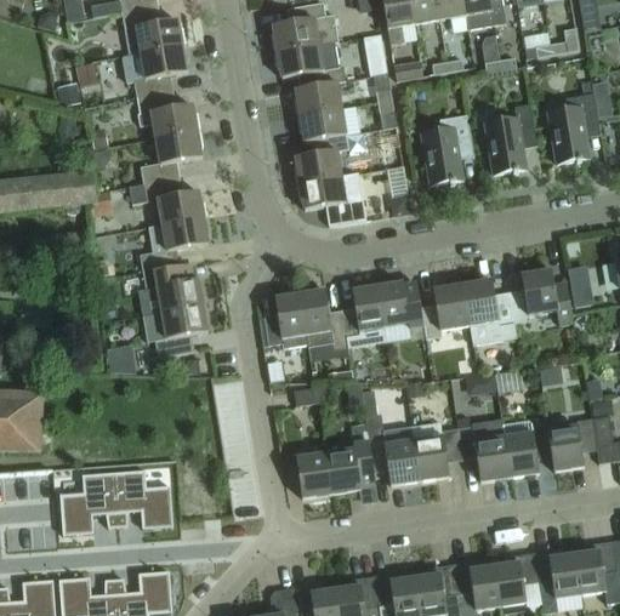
[(121,12),(158,5),(157,0),(119,0),(91,5),(94,17),(121,11),(121,12)]
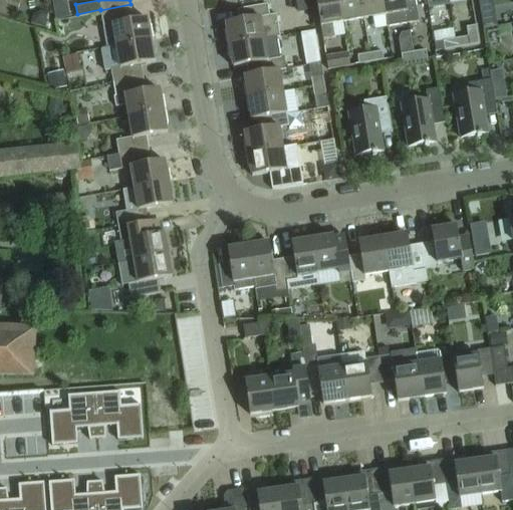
[(332,21),(342,19),(339,0),(316,0),(318,11),(322,36),(334,34),(332,21)]
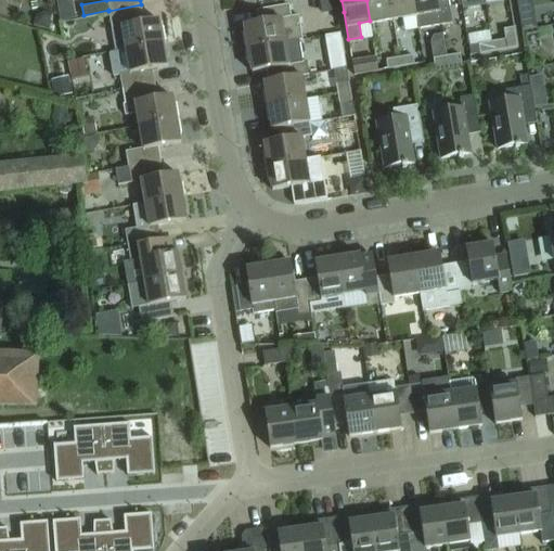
[(366,0),(370,21),(393,17),(389,0),(366,0)]
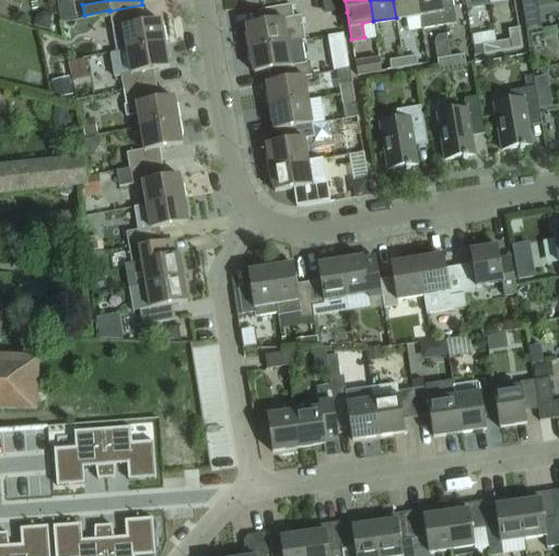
[(393,0),(396,18),(420,13),(417,0),(393,0)]
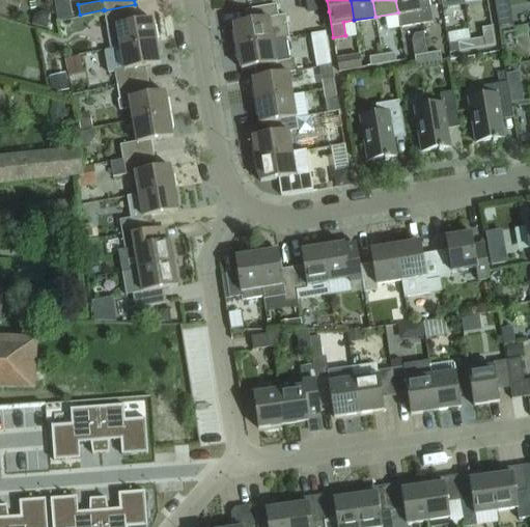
[(400,25),(422,21),(418,0),(395,0),(398,12),(400,25)]
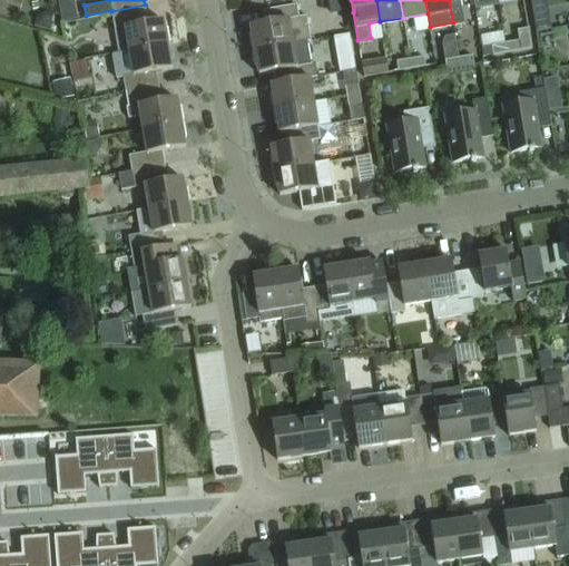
[(449,0),(453,22),(464,21),(461,0),(449,0)]
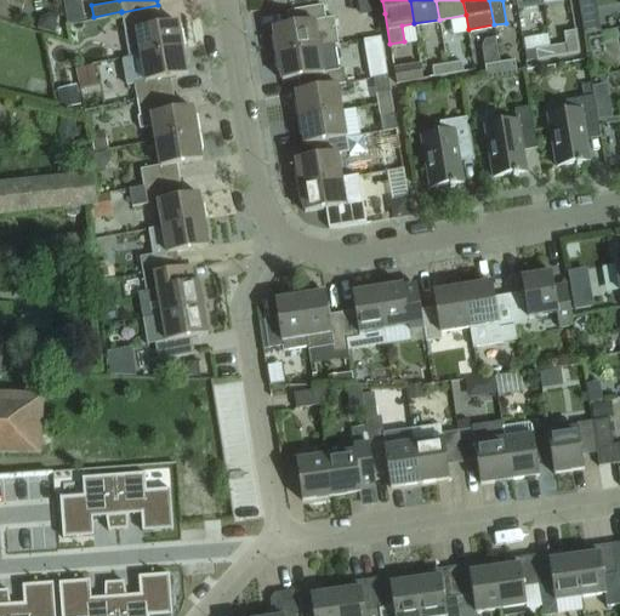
[(318,44),(334,41),(339,40),(335,16),(325,17),(323,3),(286,9),(289,22),(273,24),(277,51),(318,44)]
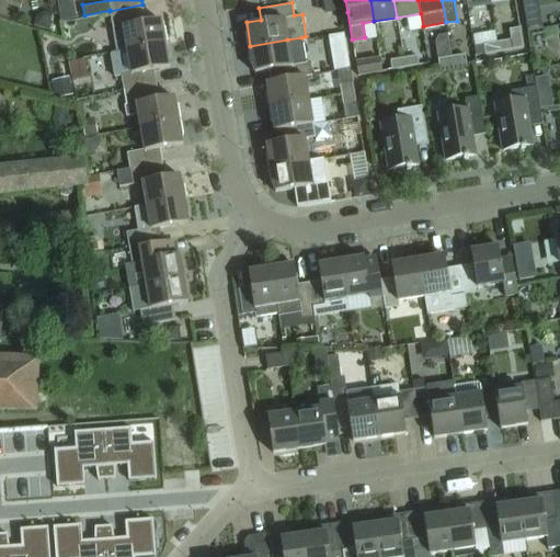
[(73,3),(58,6),(60,18),(76,14),(73,3)]
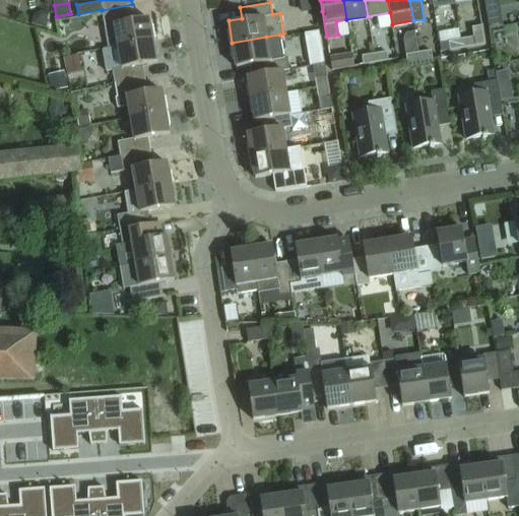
[(118,44),(152,38),(148,15),(134,17),(132,4),(102,10),(105,24),(108,46),(118,44)]
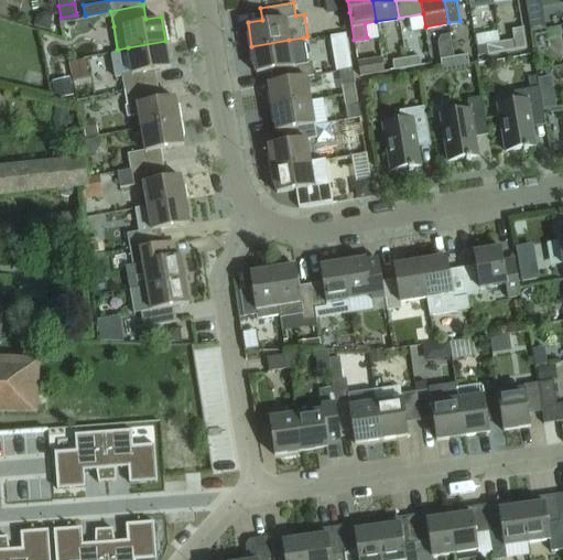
[(466,20),(490,15),(489,6),(465,9),(466,20)]
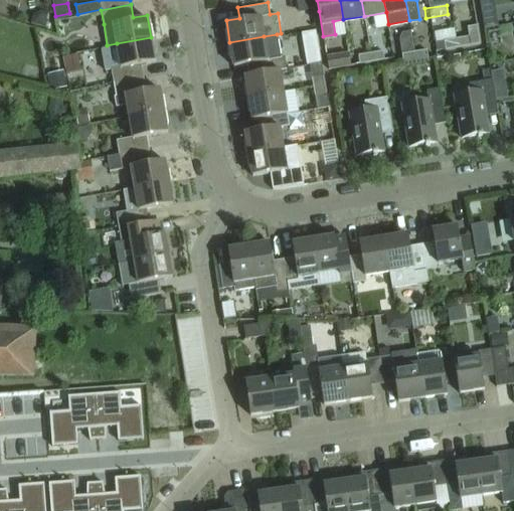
[(456,36),(458,44),(470,42),(480,41),(477,24),(468,25),(469,33),(456,36)]
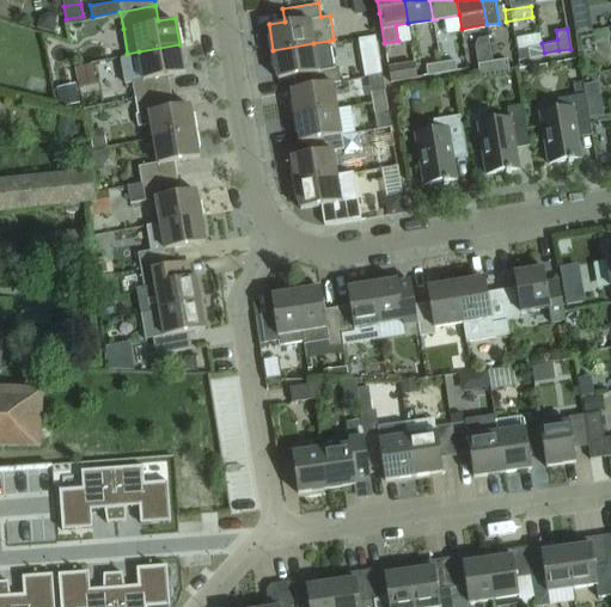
[(292,87),(331,80),(341,79),(338,65),(334,66),(329,41),(313,43),(273,50),(277,77),(294,73),(297,86),(292,87)]
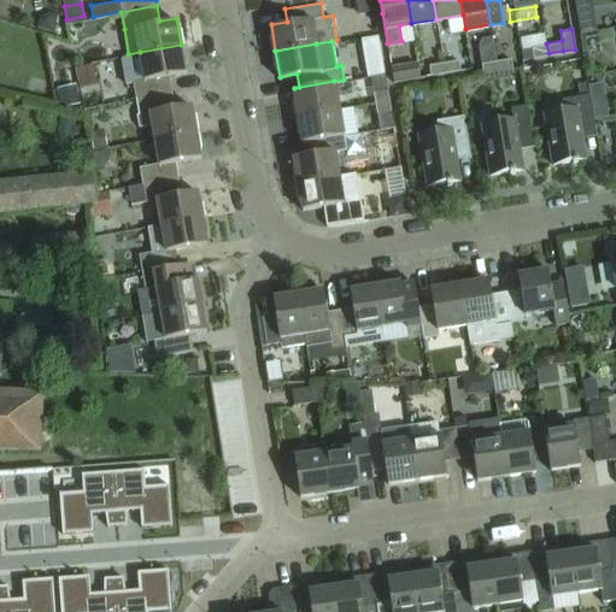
[(533,57),(549,53),(546,43),(532,46),(533,57)]
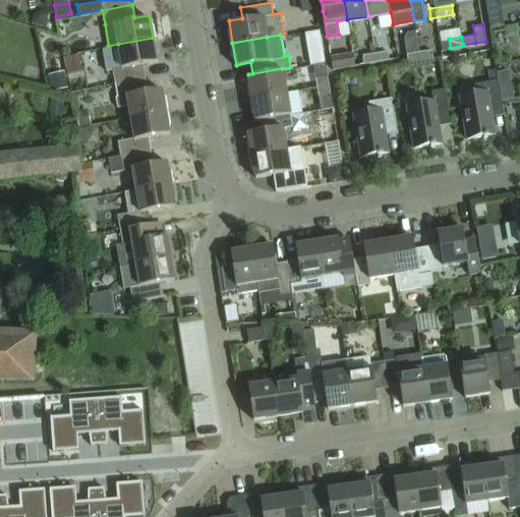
[(157,60),(153,38),(118,44),(108,46),(103,47),(106,67),(112,67),(114,81),(146,76),(142,62),(157,60)]
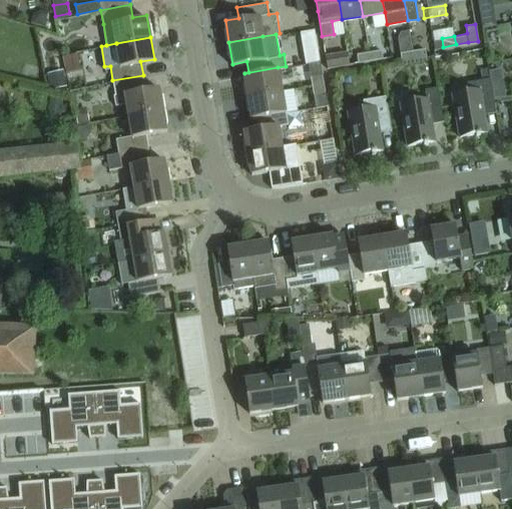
[(413,49),(414,58),(426,55),(425,47),(413,49)]
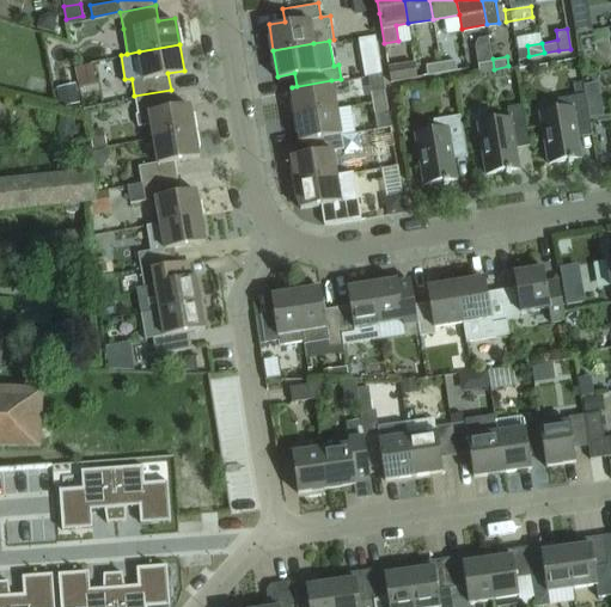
[(440,60),(441,71),(457,68),(454,57),(440,60)]
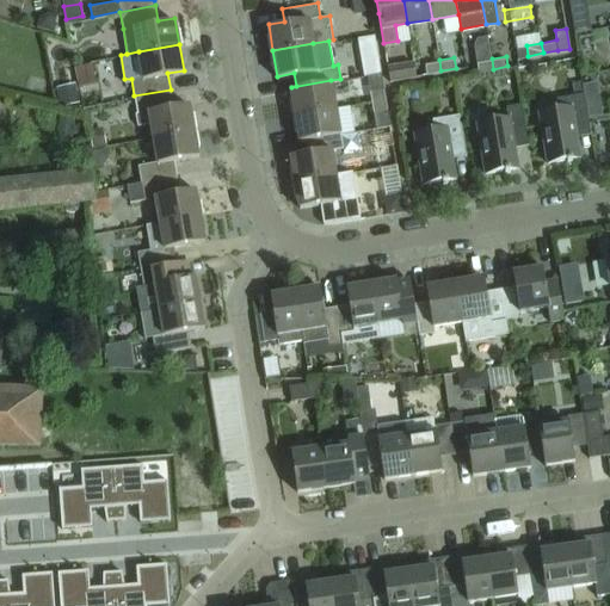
[(479,72),(493,69),(492,59),(476,61),(479,72)]
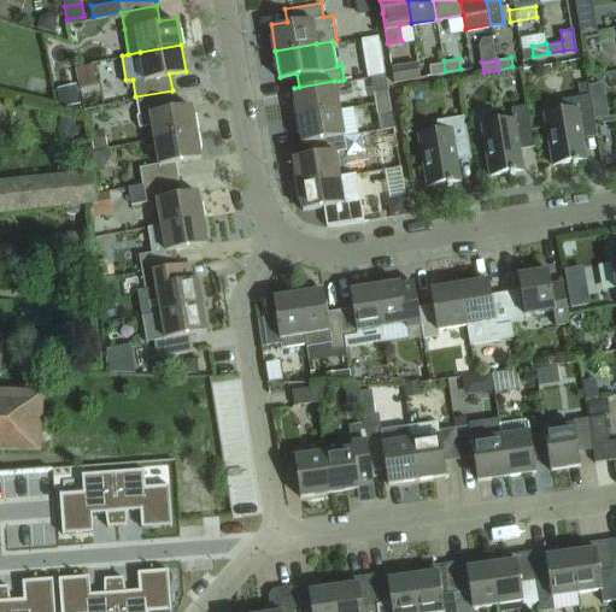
[(421,75),(418,60),(391,65),(393,80),(421,75)]
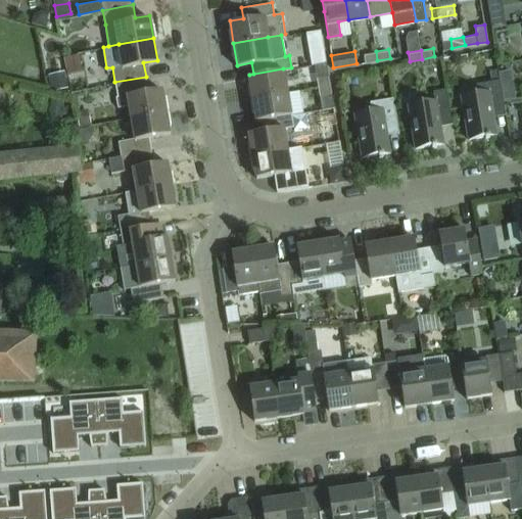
[(365,62),(377,60),(376,51),(364,53),(365,62)]
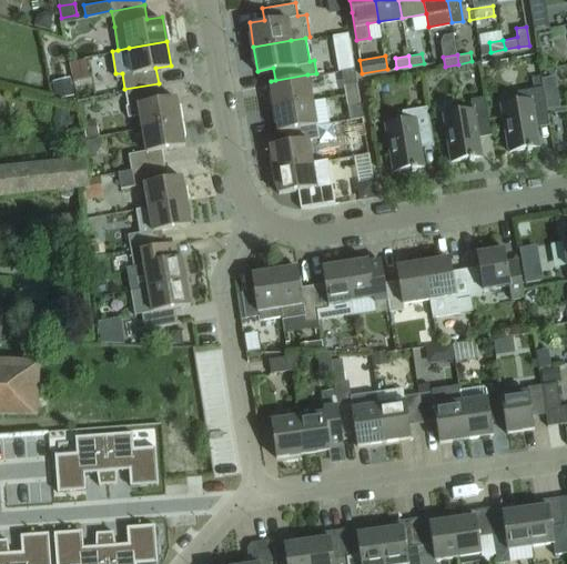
[(105,63),(66,73),(68,84),(108,74),(105,63)]
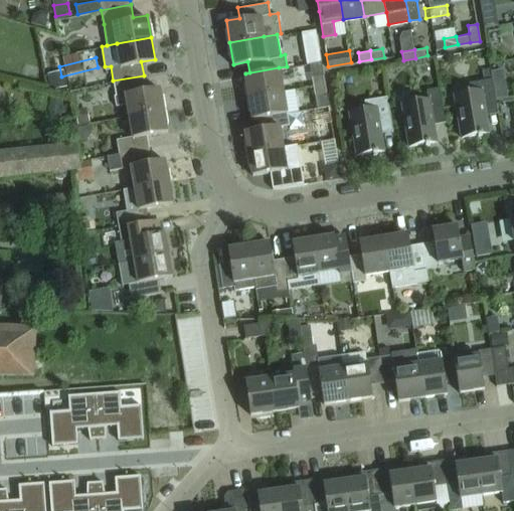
[(421,58),(398,64),(403,82),(426,75),(421,58)]
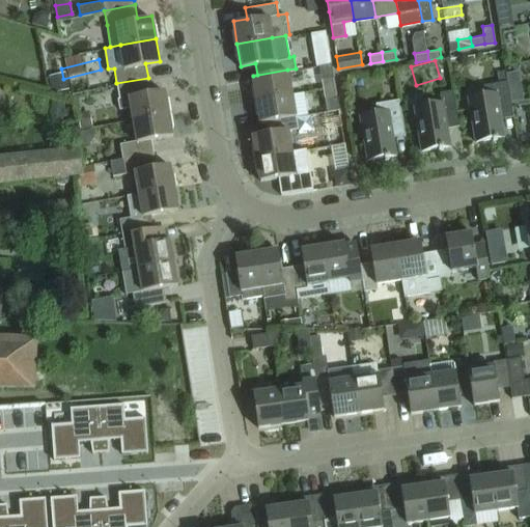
[(323,87),(335,85),(331,61),(318,63),(323,87)]
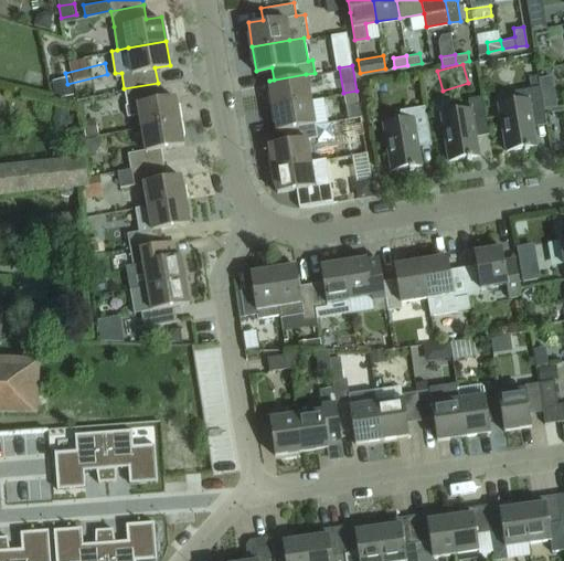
[(529,75),(530,85),(540,84),(538,73),(529,75)]
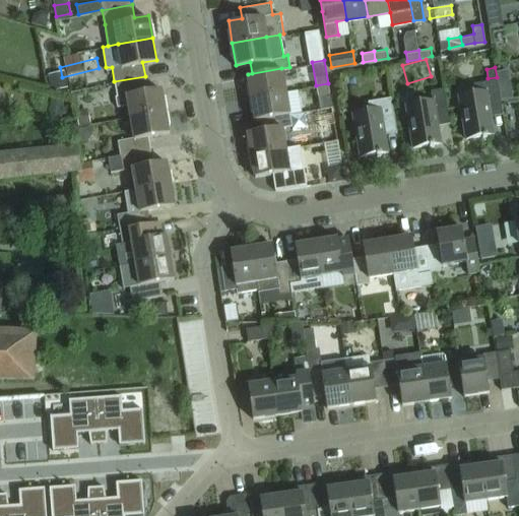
[(251,97),(285,90),(281,68),(248,74),(251,97)]
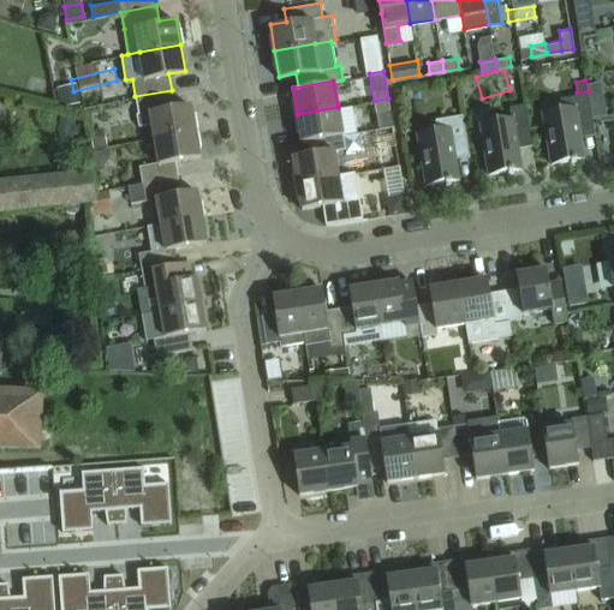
[(154,137),(195,129),(190,102),(174,106),(172,90),(135,96),(138,113),(137,114),(138,124),(151,121),(154,137)]
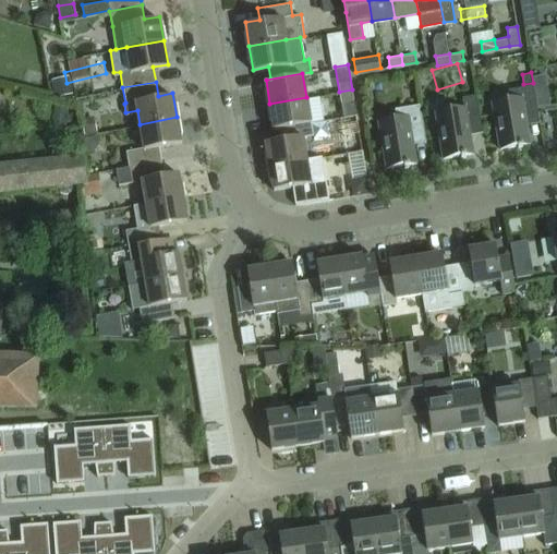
[(539,113),(534,92),(533,83),(523,84),(508,87),(509,98),(492,100),(499,146),(518,143),(518,146),(522,145),(522,143),(530,142),(525,116),(539,113)]
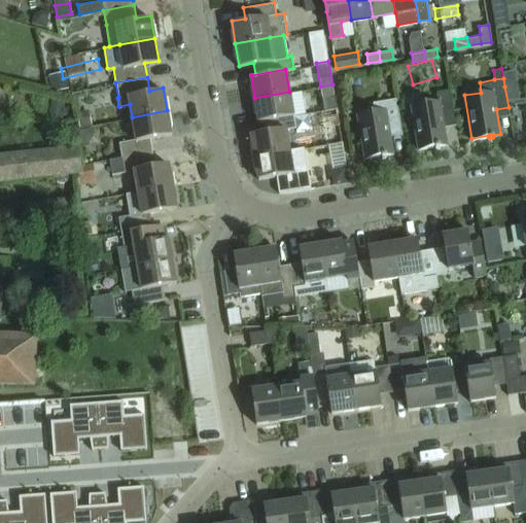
[(332,84),(320,86),(324,109),(337,107),(332,84)]
